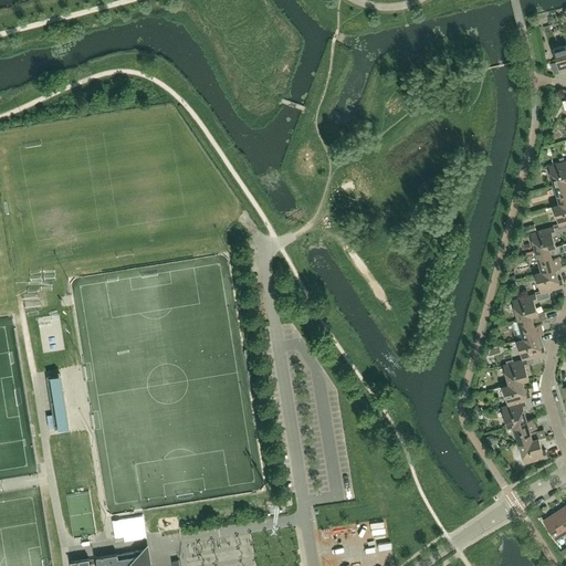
[(565,44),(553,49),(558,67),(565,65),(565,44)]
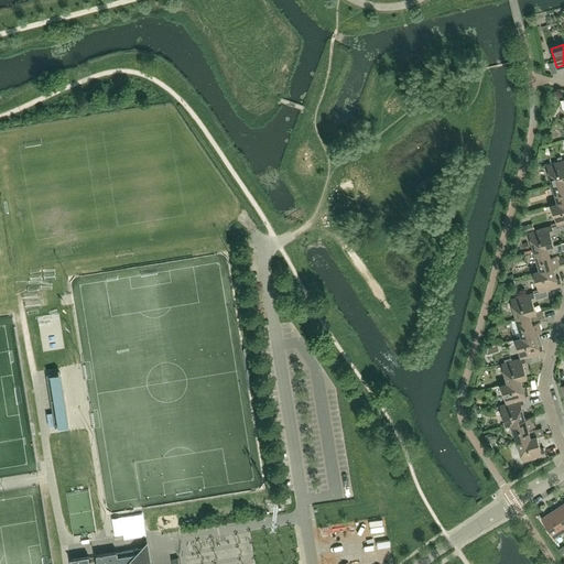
[(563,181),(563,160),(546,165),(552,184),(563,181)]
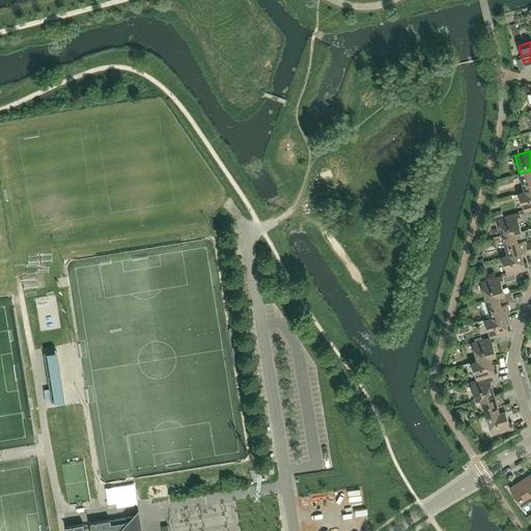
[(530,170),(520,173),(525,192),(530,190),(530,170)]
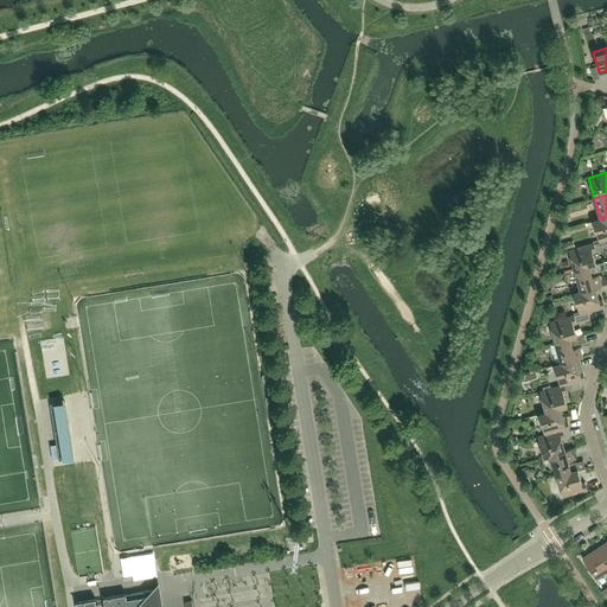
[(606,217),(600,219),(593,221),(599,242),(606,240),(606,217)]
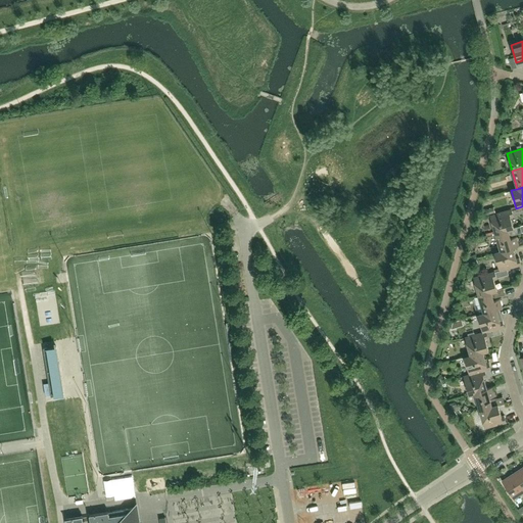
[(514,228),(511,217),(513,216),(512,209),(490,216),(495,233),(514,228)]
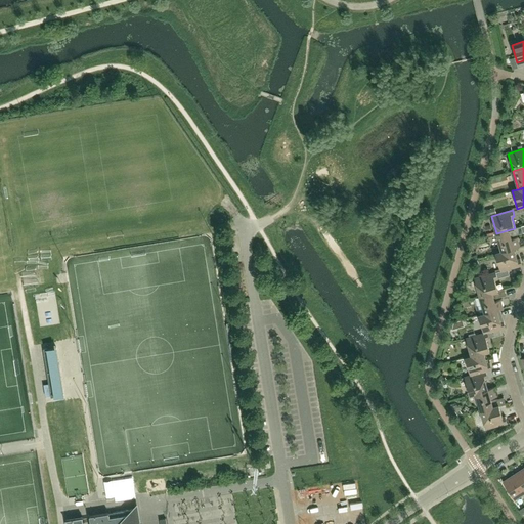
[(520,247),(517,237),(511,239),(511,236),(523,232),(521,226),(515,228),(496,233),(501,251),(501,252),(514,248),(520,247)]
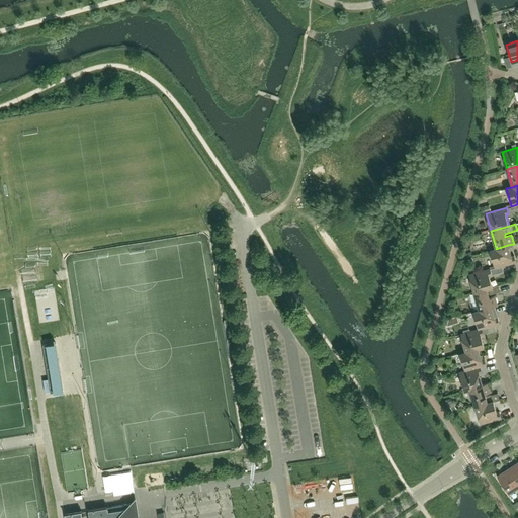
[(511,256),(508,245),(496,249),(496,248),(490,250),(495,268),(516,262),(514,256),(511,256)]
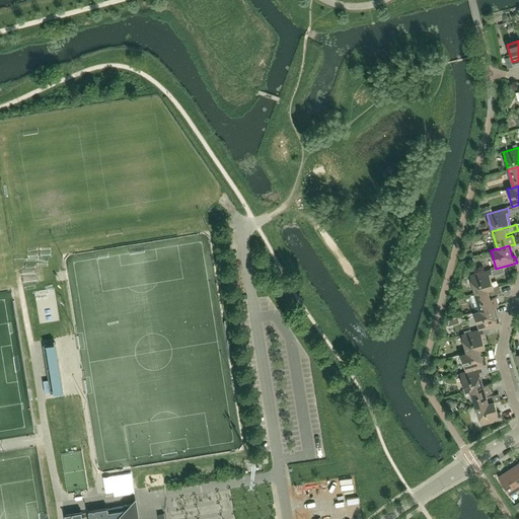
[(493,288),(490,277),(493,276),(491,270),(469,276),(474,293),(493,288)]
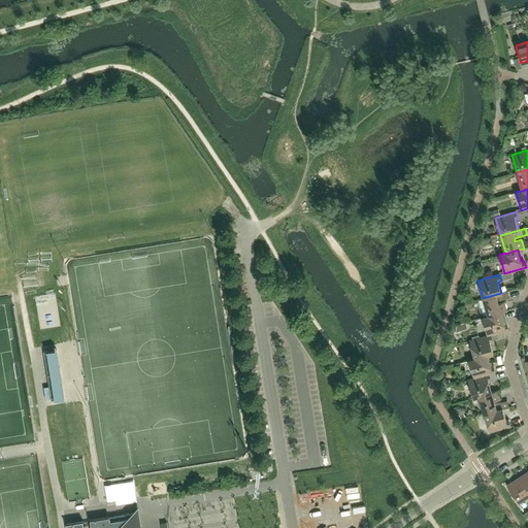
[(506,311),(504,302),(498,303),(497,301),(509,297),(508,291),(501,293),(483,298),(488,316),(488,317),(501,312),(506,311)]
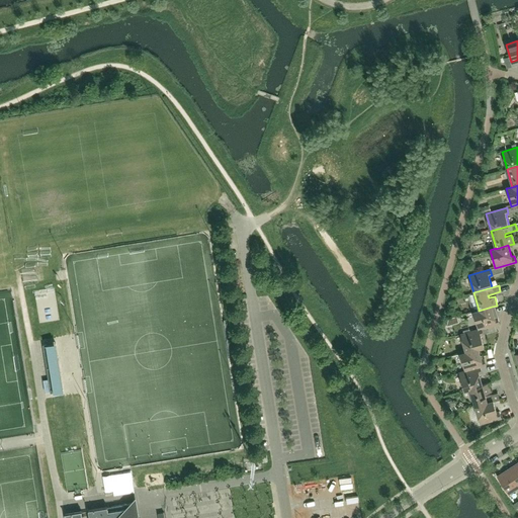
[(495,318),(492,307),(479,311),(479,310),(472,312),(478,329),(482,329),(500,324),(498,317),(495,318)]
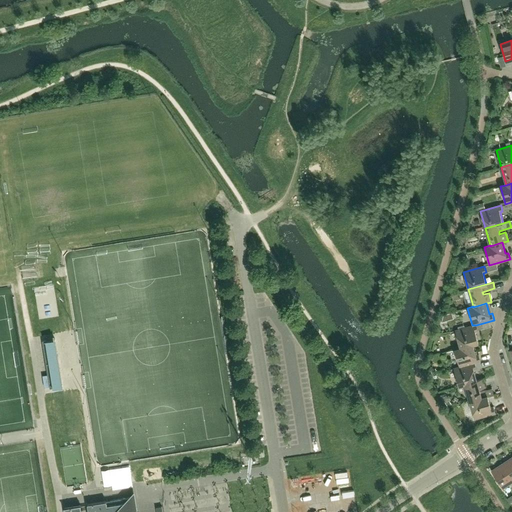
[(478,343),(475,331),(478,331),(476,325),(472,325),(465,327),(458,329),(455,330),(460,347),(460,348),(472,344),(473,345),(478,343)]
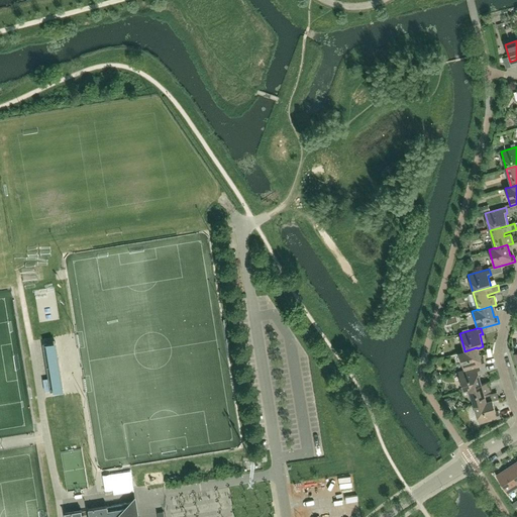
[(481,359),(478,348),(477,347),(464,351),(464,350),(458,352),(463,370),(463,371),(473,368),(479,366),(480,367),(485,365),(484,358),(481,359)]
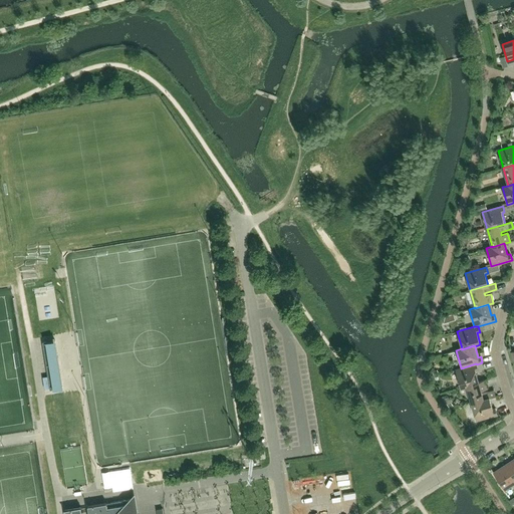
[(479,382),(479,381),(475,370),(478,369),(477,364),(476,363),(470,365),(461,368),(461,367),(455,369),(461,388),(466,386),(479,382)]
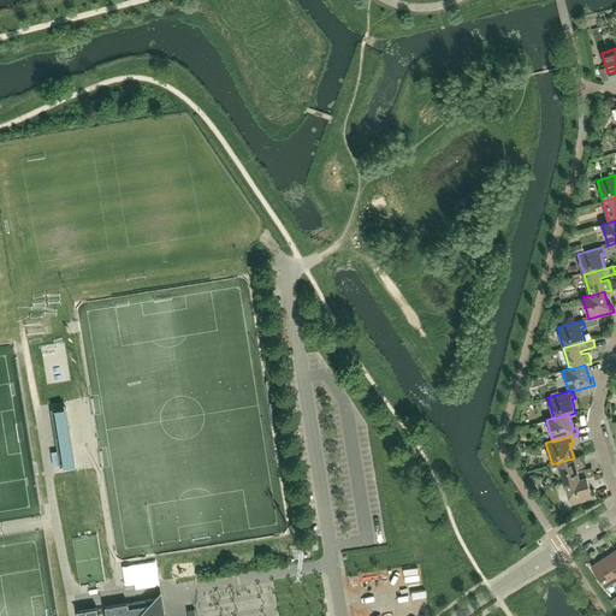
[(576,468),(584,466),(580,456),(574,457),(574,458),(558,462),(564,483),(586,477),(594,475),(592,467),(578,472),(576,468)]
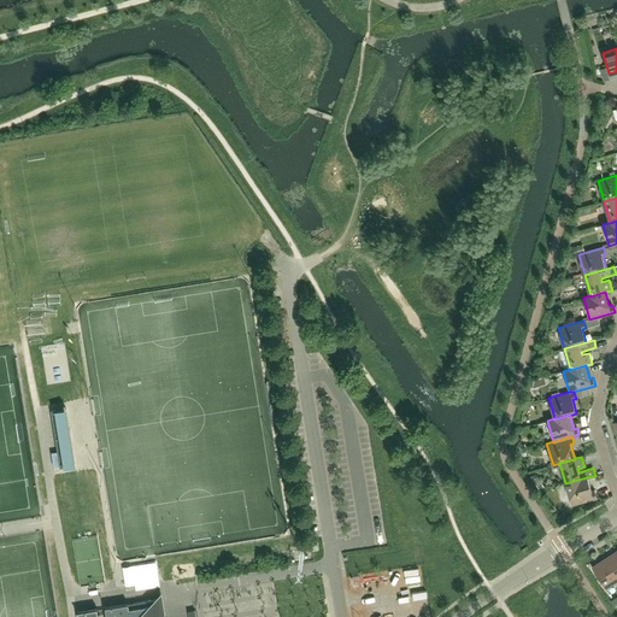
[(592,491),(587,477),(565,483),(571,505),(597,498),(594,491),(592,491)]
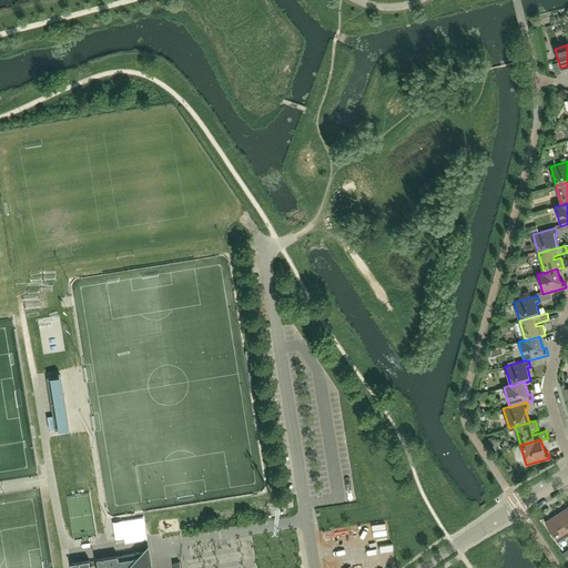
[(567,535),(567,514),(565,509),(555,516),(567,535)]
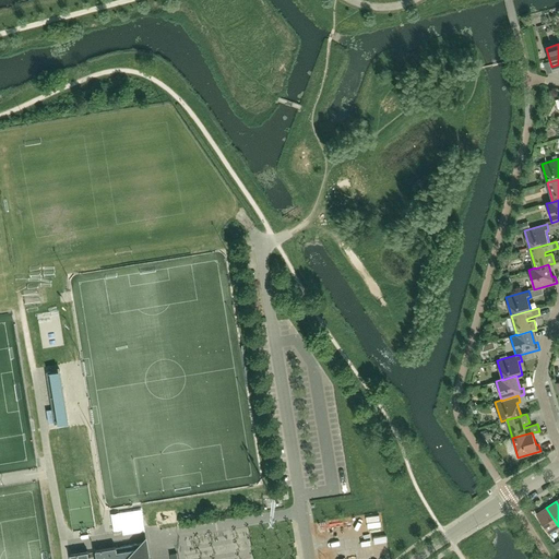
[(558,526),(546,508),(536,514),(548,533),(558,526)]
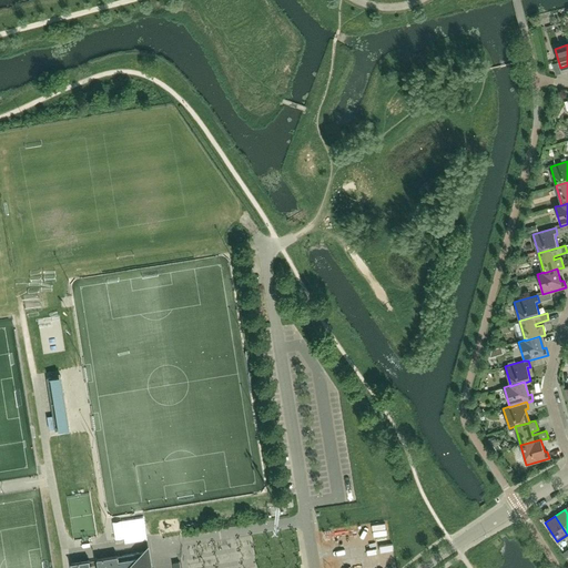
[(152,567),(152,564),(149,546),(143,551),(97,559),(98,567),(152,567)]
